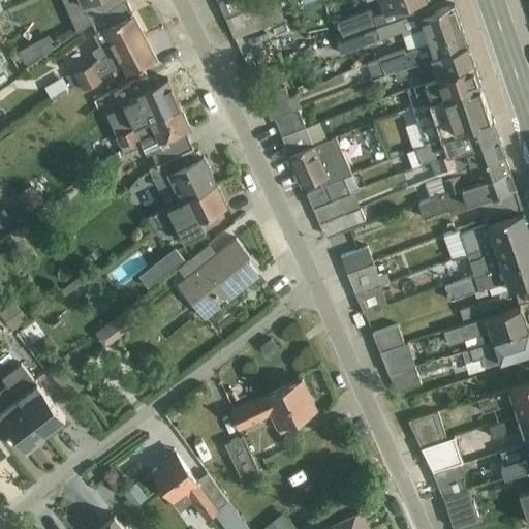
[(93,23),(125,0),(64,0),(79,33),(93,23)]
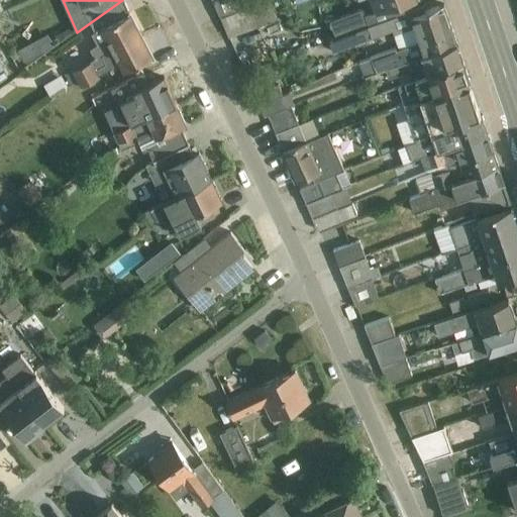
[(124,0),(122,0),(91,22),(95,31),(92,32),(97,43),(90,48),(95,59),(142,35),(124,0)]
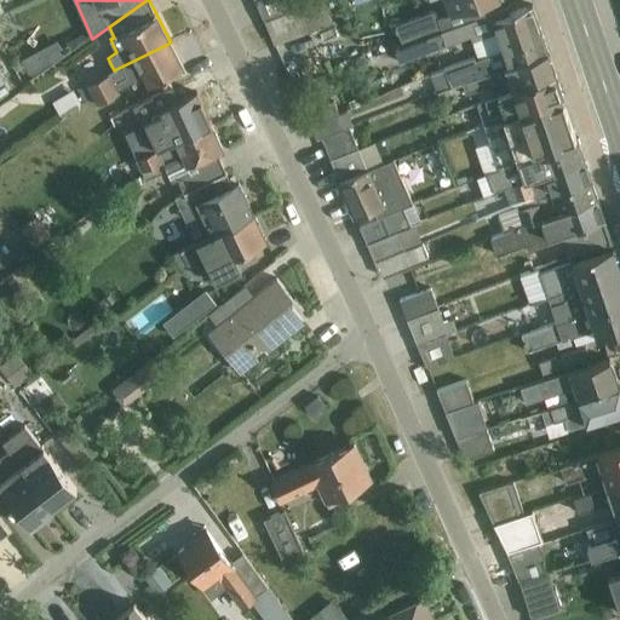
[(256,0),(265,21),(303,6),(299,0),(256,0)]
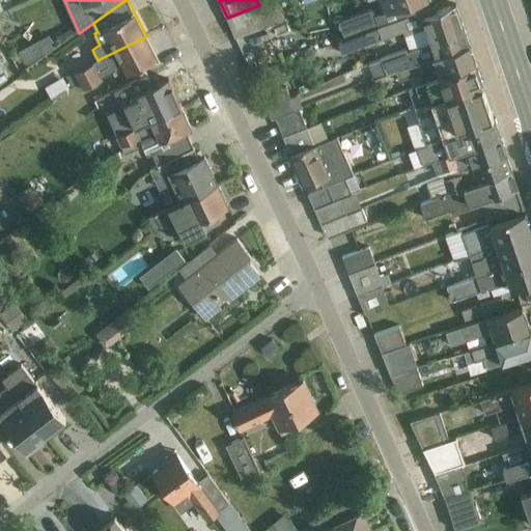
[(274,0),(259,5),(227,18),(236,37),(286,20),(278,0),(274,0)]
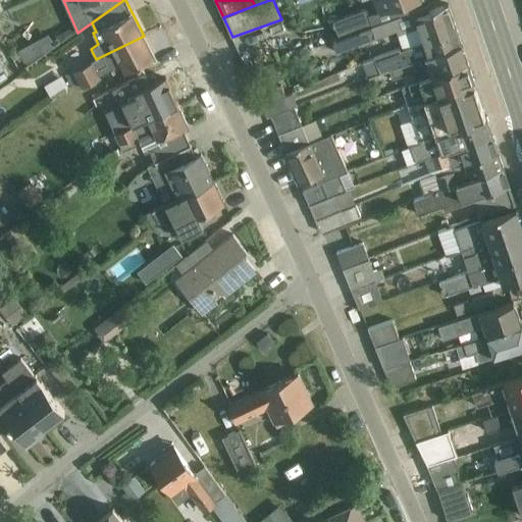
[(375,24),(411,11),(408,2),(413,0),(367,0),(372,12),(371,12),(375,24)]
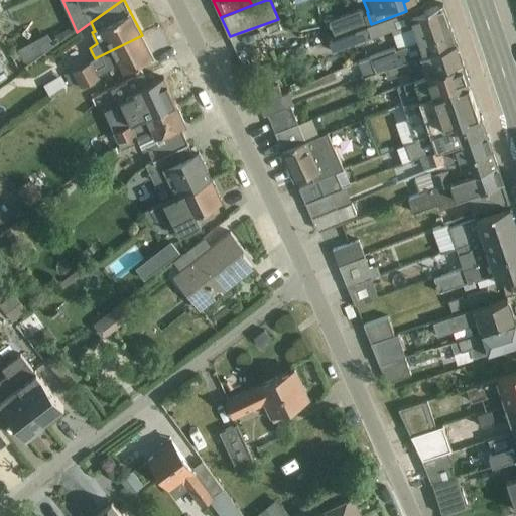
[(371,24),(336,37),(329,40),(333,52),(392,29),(395,40),(449,21),(443,4),(422,10),(420,6),(406,11),(371,24)]
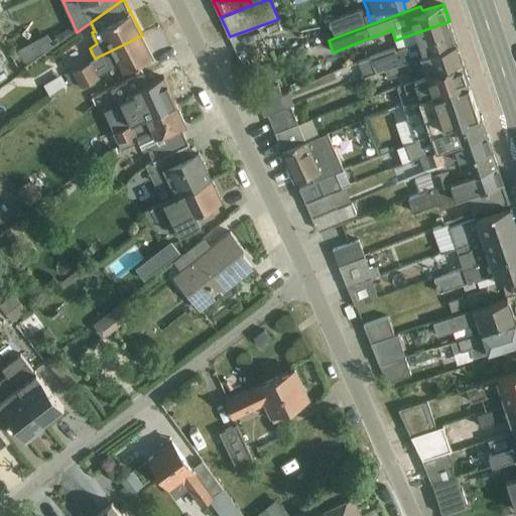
[(371,24),(367,12),(365,13),(363,8),(329,20),(336,37),(371,24)]
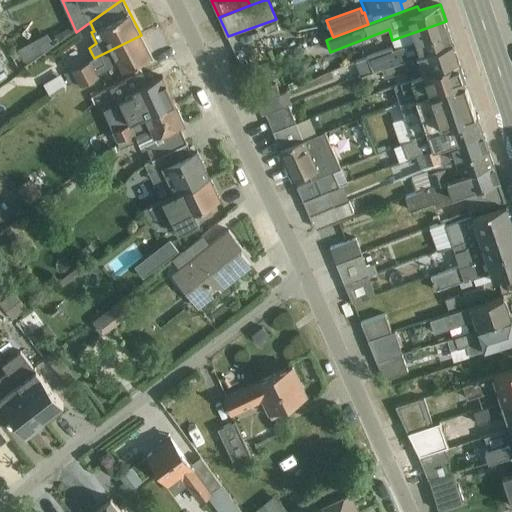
[(446,21),(392,40),(395,48),(393,48),(368,58),(373,72),(383,69),(453,42),(446,21)]
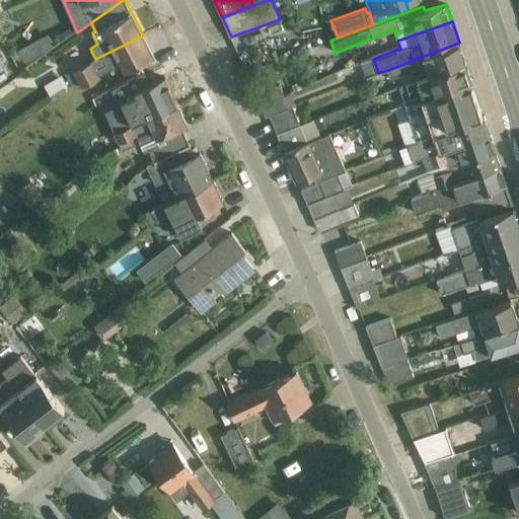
[(49,34),(18,50),(24,62),(26,61),(27,65),(55,46),(49,34)]
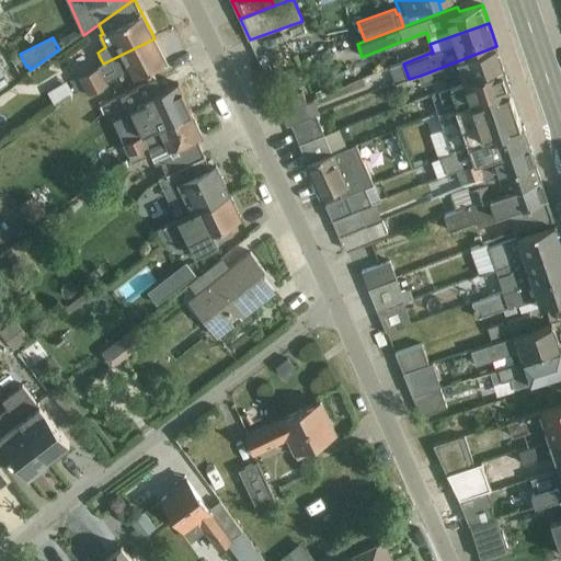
[(155,38),(103,64),(71,80),(75,87),(71,89),(67,81),(47,93),(55,105),(86,87),(89,93),(130,70),(135,78),(167,61),(155,38)]
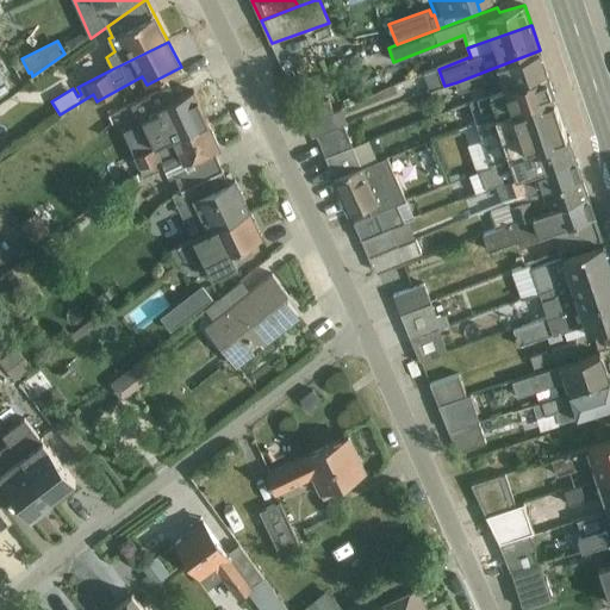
[(540,50),(456,82),(459,91),(470,87),(473,100),(547,73),(540,50)]
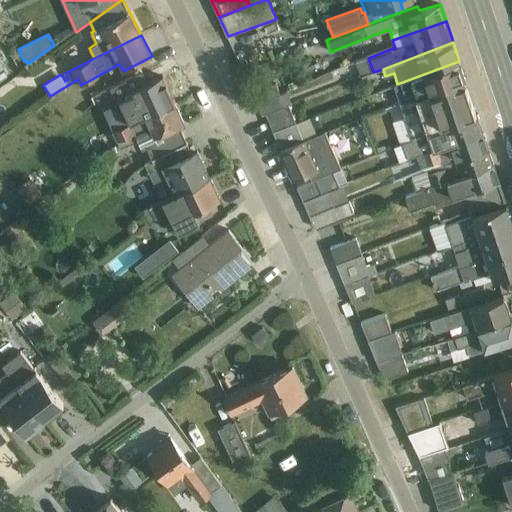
[(459,61),(397,84),(394,86),(401,103),(417,95),(464,79),(465,79),(459,61)]
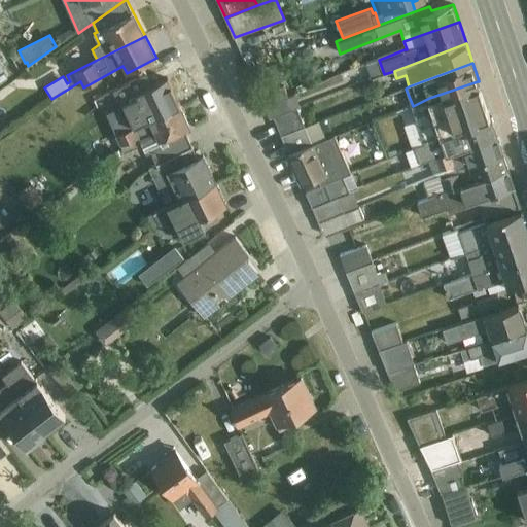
[(147,72),(116,89),(120,95),(123,100),(136,94),(148,118),(180,106),(168,78),(152,85),(147,72)]
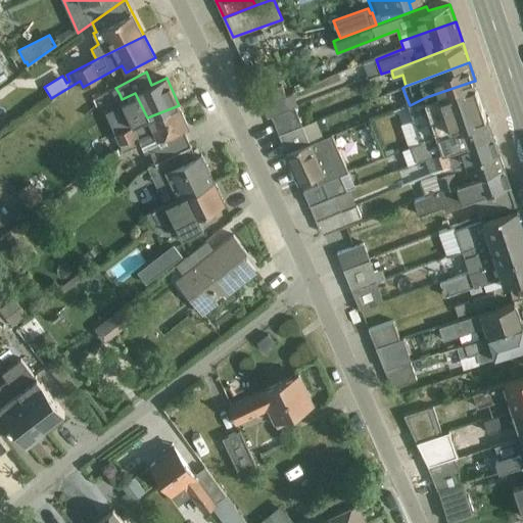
[(426,97),(410,105),(414,121),(400,125),(410,149),(413,148),(487,120),(474,81),(426,97)]
